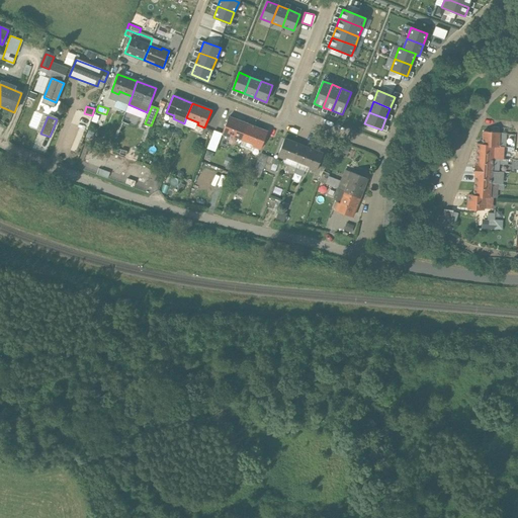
[(248,124),(229,117),(222,135),(230,138),(231,135),(242,140),(248,124)]
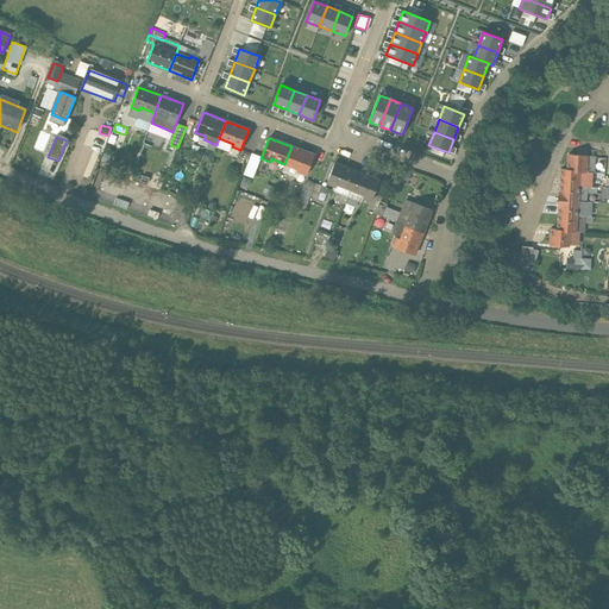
[(314,156),(292,146),(284,164),(286,164),(282,171),(296,177),(297,173),(306,175),(314,156)]
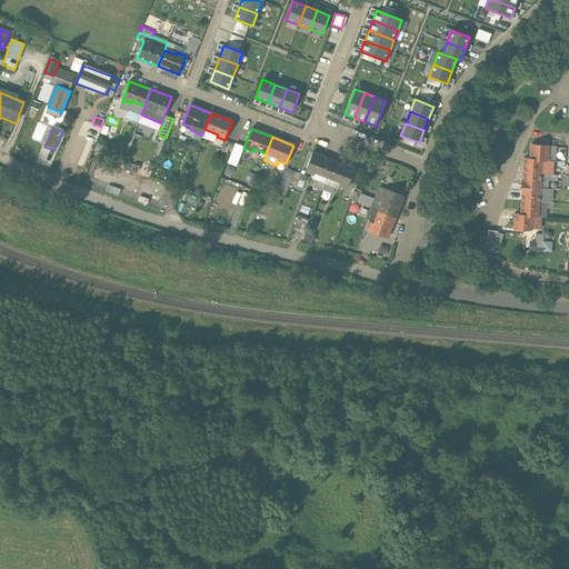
[(556,147),(548,146),(530,145),(530,158),(529,159),(541,159),(541,160),(549,161),(555,161),(556,147)]
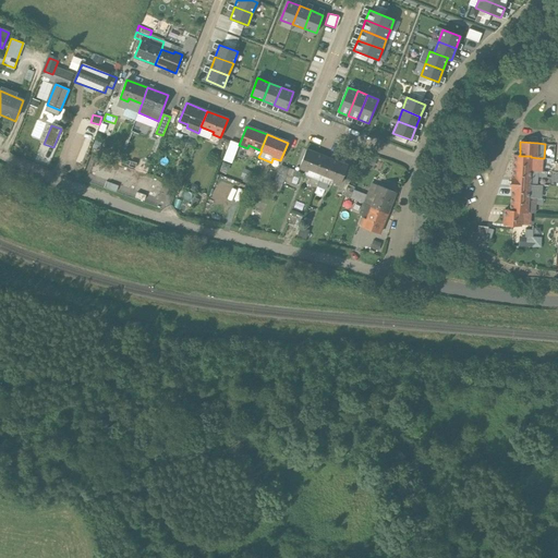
[(327,158),(306,149),(300,168),(307,171),(305,176),(318,181),(320,173),(322,173),(327,158)]
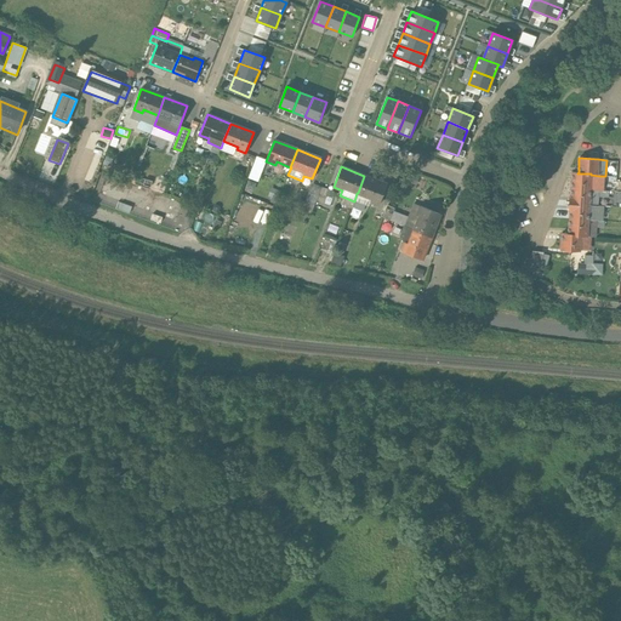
[(591,174),(577,174),(579,172),(571,172),(570,188),(597,191),(598,189),(598,183),(599,183),(599,176),(591,175),(591,174)]
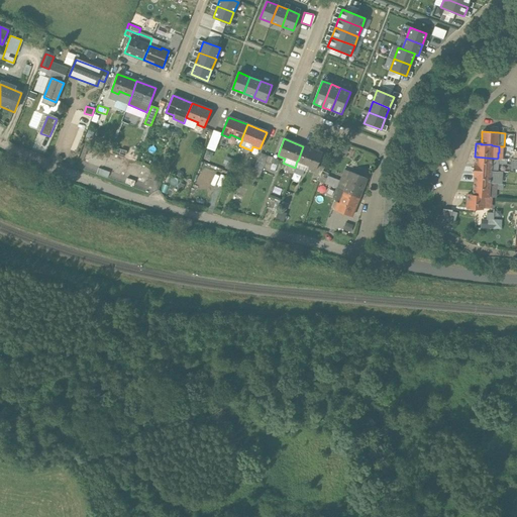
[(322,153),(303,146),(298,161),(297,161),(295,168),(304,171),(308,168),(316,171),(322,153)]
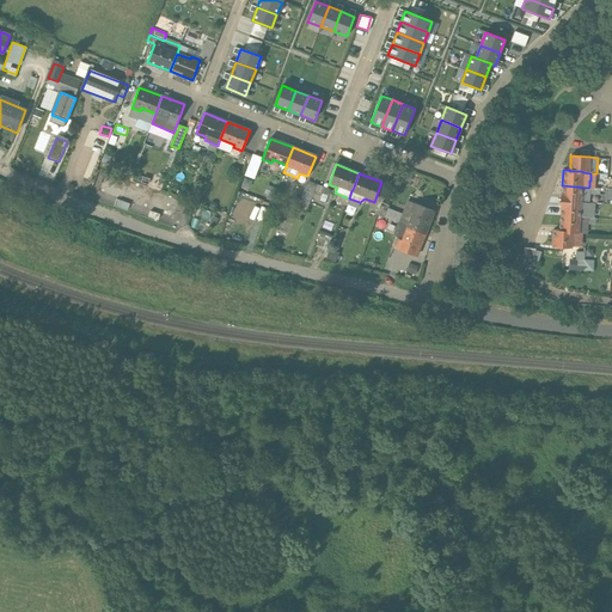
[(316,184),(308,182),(301,201),(308,204),(310,204),(314,191),(313,190),(316,184)]
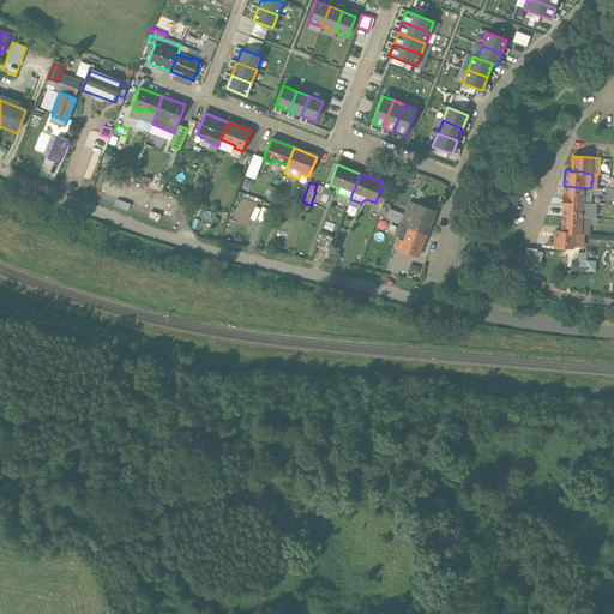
[(330,191),(317,185),(314,191),(315,192),(327,197),(330,191)]
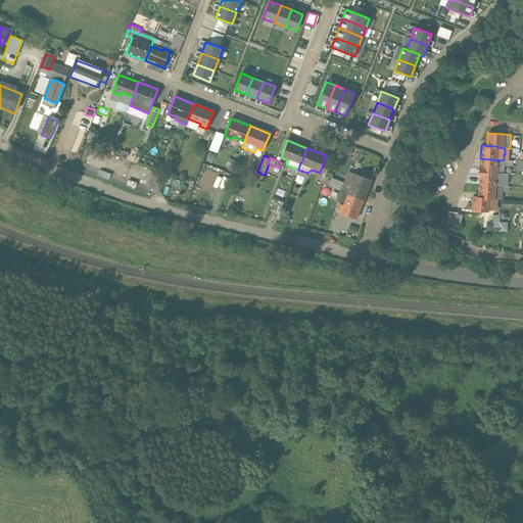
[(503,160),(480,158),(480,165),(479,165),(479,172),(496,173),(503,173),(503,165),(503,160)]
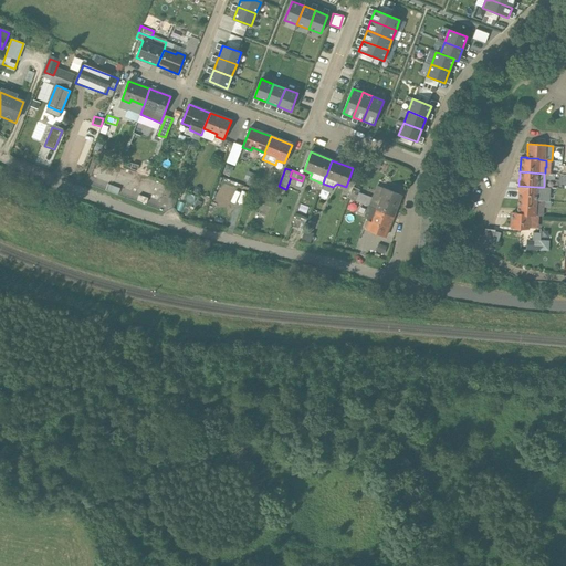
[(279,186),(272,182),(270,189),(283,196),(285,189),(279,186)]
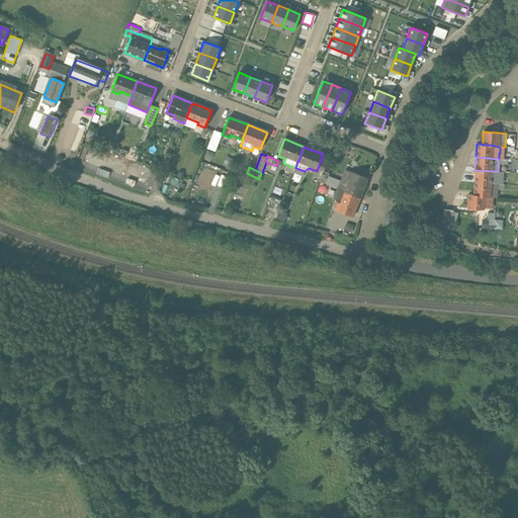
[(305,171),(295,168),(293,173),(303,177),(305,171)]
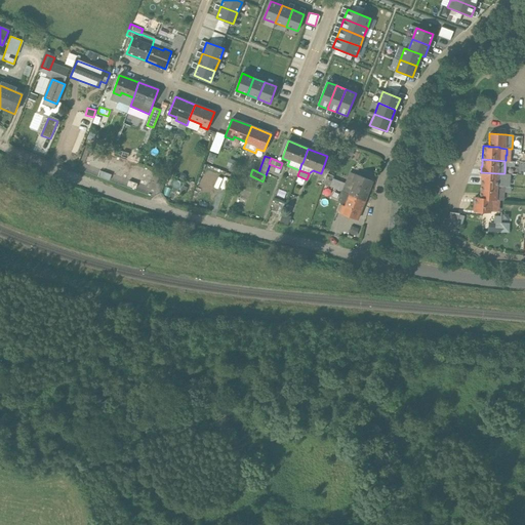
[(505,173),(498,173),(481,172),(480,177),(481,177),(481,185),(497,186),(503,187),(508,187),(508,174),(505,174),(505,173)]
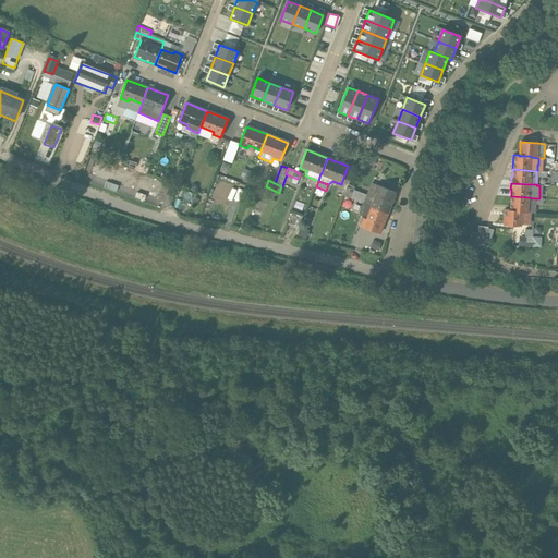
[(348,184),(346,191),(343,196),(350,198),(354,191),(355,187),(354,187),(348,184)]
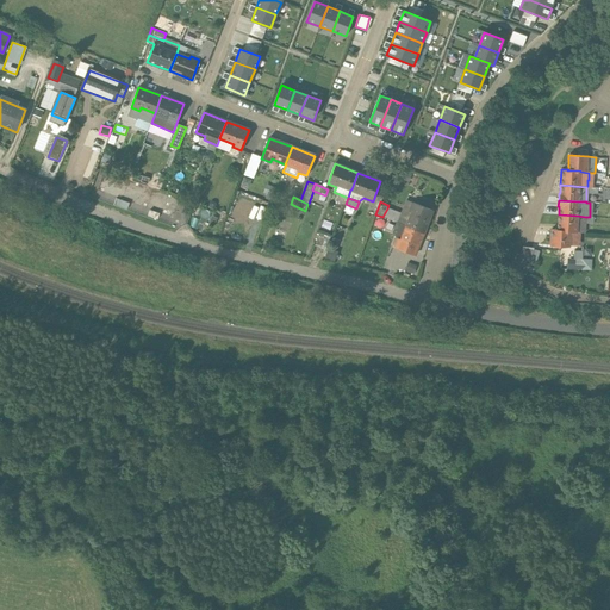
[(433,211),(412,203),(409,212),(403,210),(400,213),(397,223),(406,226),(424,234),(433,211)]
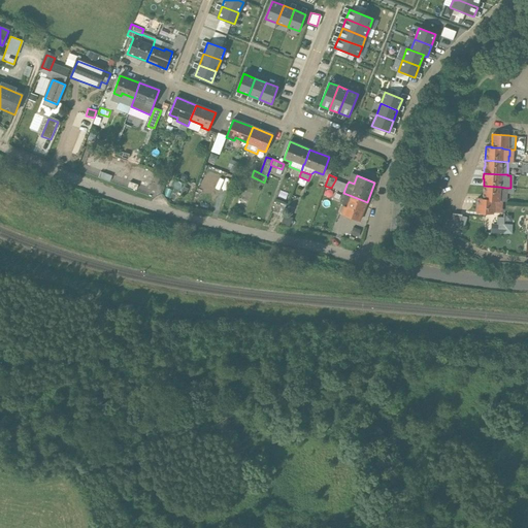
[(327,180),(320,177),(317,185),(324,188),(325,186),(327,180)]
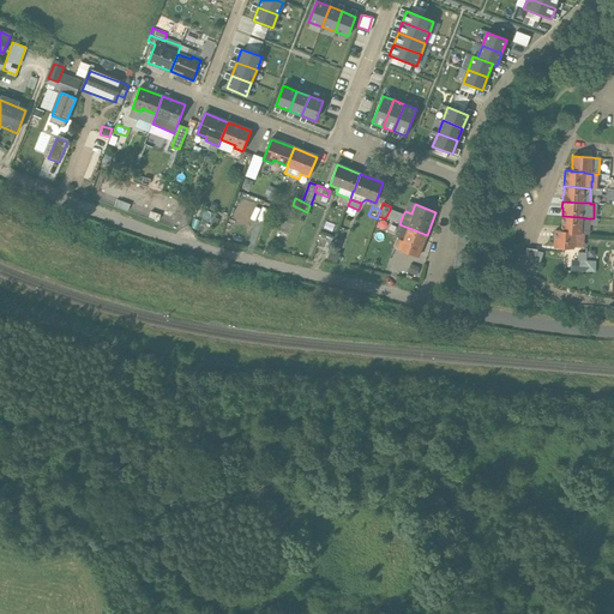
[(403,215),(390,210),(385,218),(399,224),(403,215)]
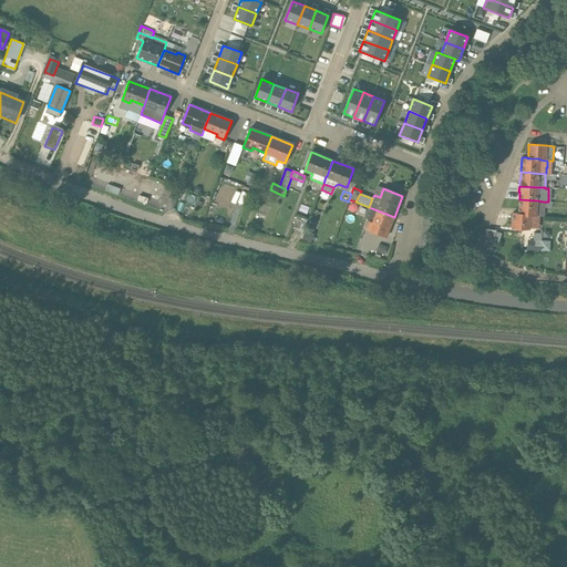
[(537,200),(519,199),(518,213),(518,214),(536,215),(537,215),(543,216),(544,207),(543,207),(544,202),(537,200)]
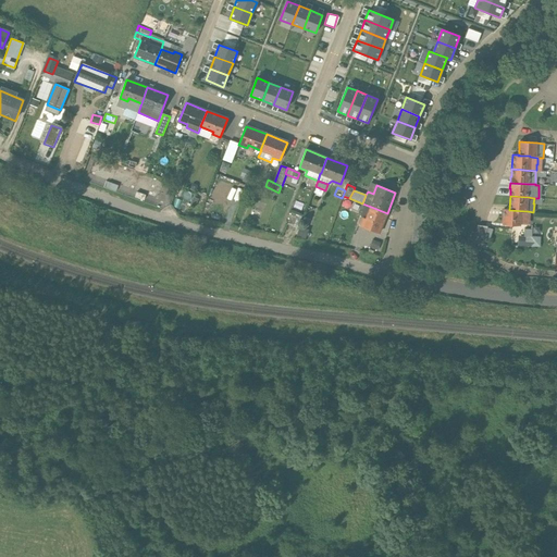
[(362,203),(355,200),(353,207),(360,209),(362,203)]
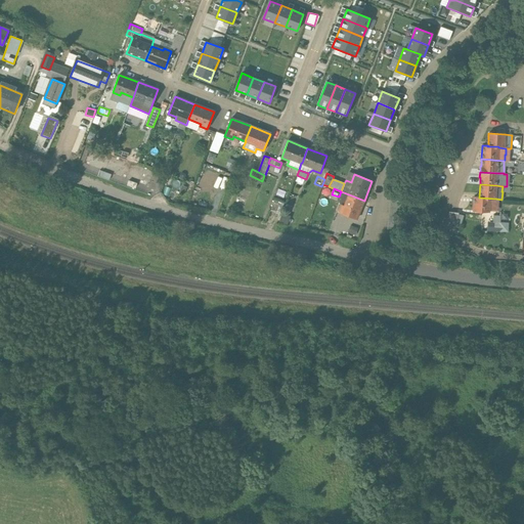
[(364,201),(349,194),(345,206),(342,206),(339,213),(356,220),(364,201)]
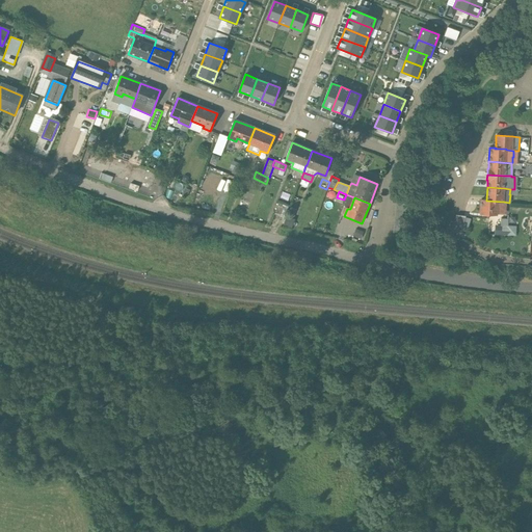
[(503,202),(486,201),(486,200),(481,200),(480,214),(497,215),(497,212),(503,213),(504,202),(503,202)]
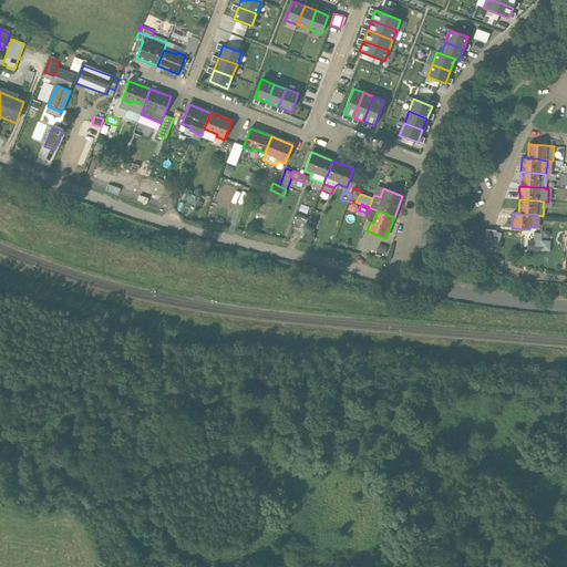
[(307,222),(297,217),(292,229),(302,233),(307,222)]
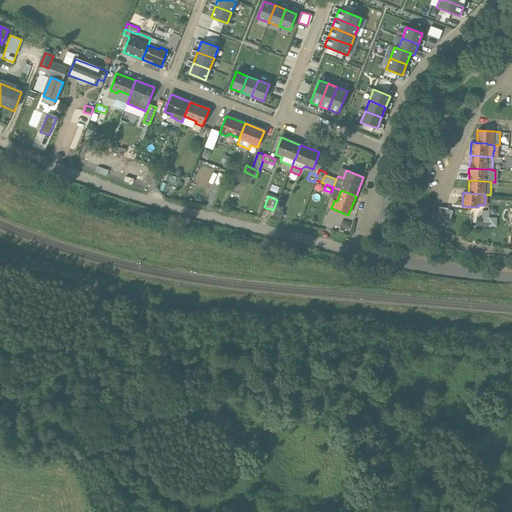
[(447,208),(440,207),(435,225),(441,228),(447,208)]
